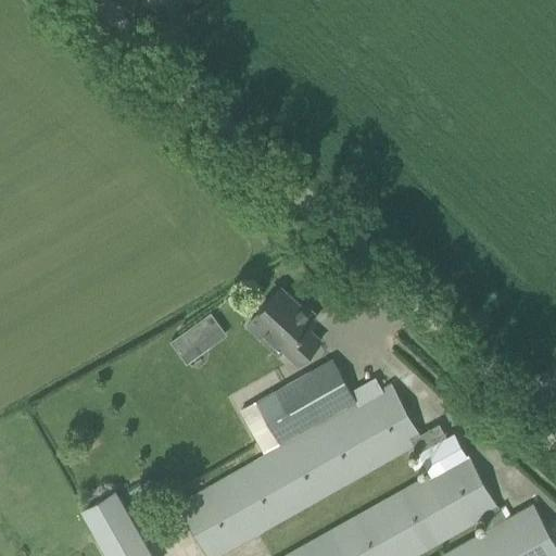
[(277,345),(299,364),(321,340),(307,327),(315,318),(281,287),(245,325),(273,351),(277,345)]
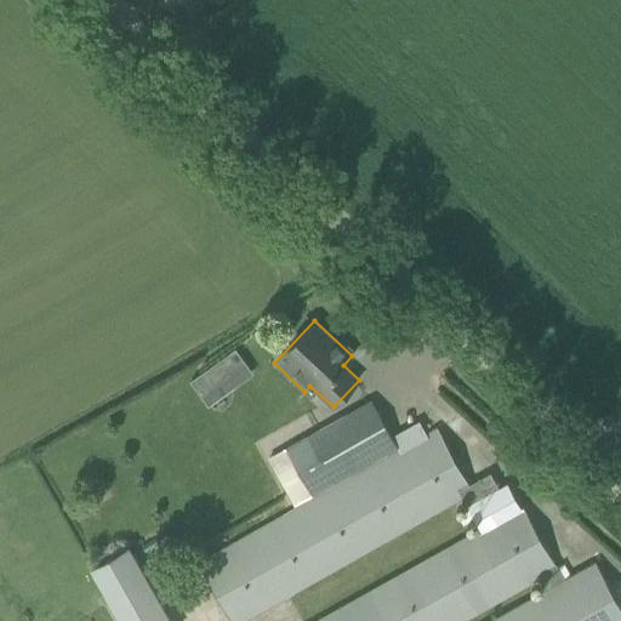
[(237,348),(208,369),(226,392),(254,372),(237,348)]
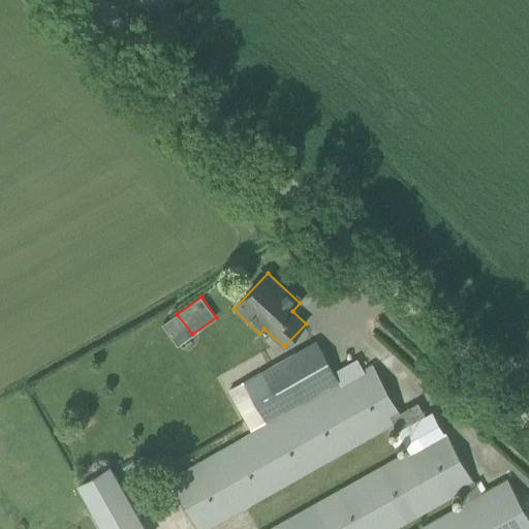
[(316,342),(262,372),(228,391),(250,429),(338,380),(316,342)]
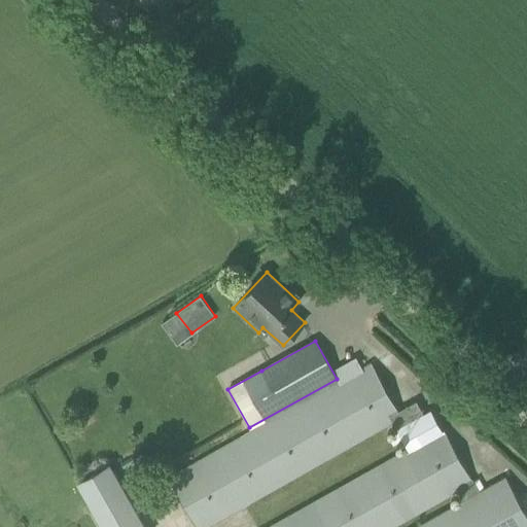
[(410,448),(268,526),(389,526),(472,481),(444,429),(442,430),(430,410),(423,414),(416,400),(397,411),(372,363),(170,477),(197,526),(201,526),(393,420),(410,448)]
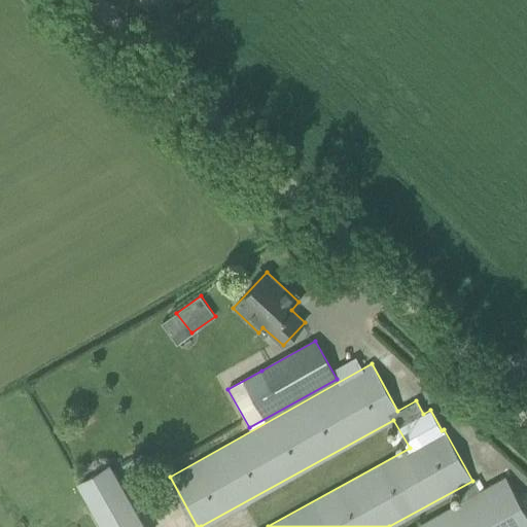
[(144,526),(109,463),(77,481),(102,526),(144,526)]
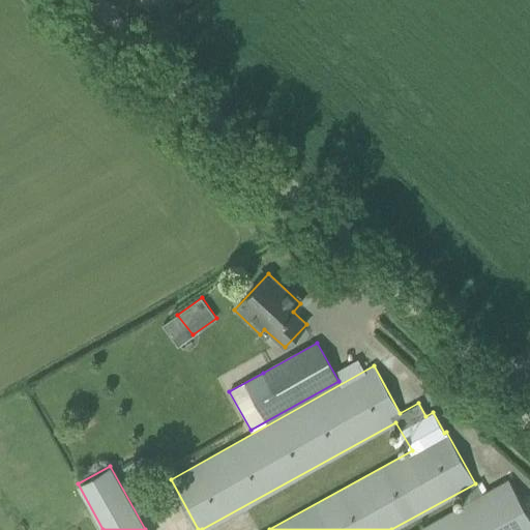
[(417,529),(529,529),(529,514),(510,478),(417,529)]
